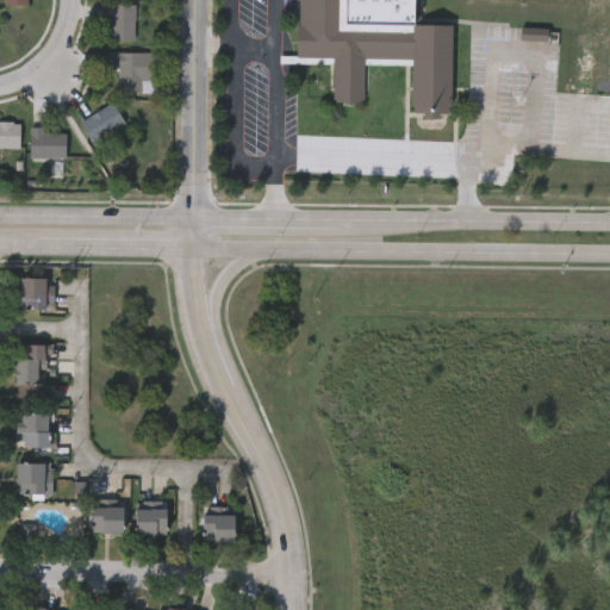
[(297,60),(297,0),(412,0),(412,26),(450,26),(449,118),(410,118),(411,66),(363,64),(362,104),(331,104),(332,60),(297,60)]
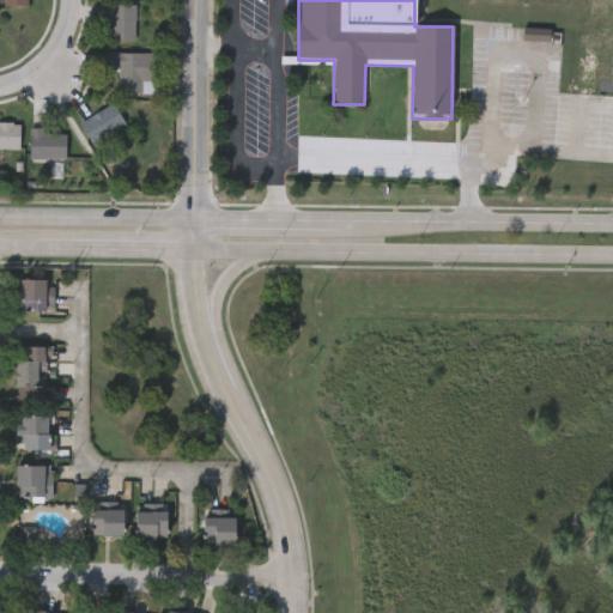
[(110,20),(104,20),(104,6),(135,6),(135,42),(110,42),(110,20)]
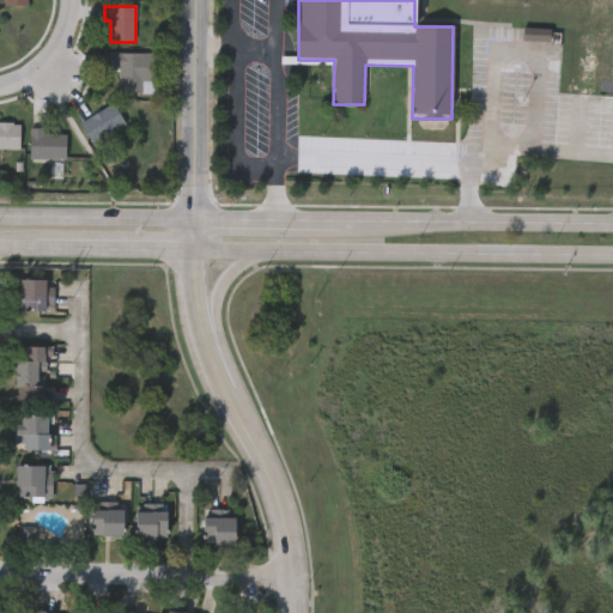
[(156,95),(119,95),(119,72),(108,72),(108,54),(156,54),(156,95)]
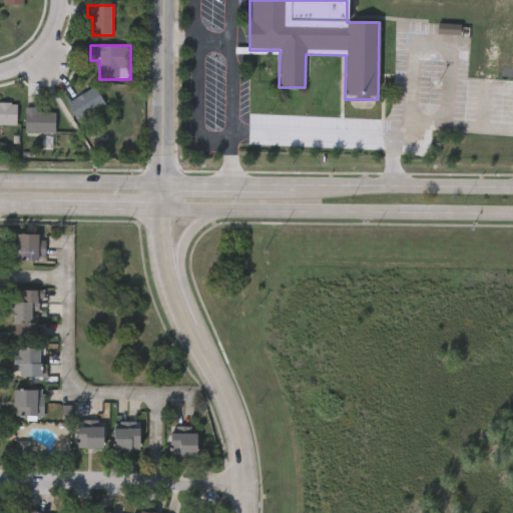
[(104,106),(76,120),(67,102),(95,88),(104,106)]
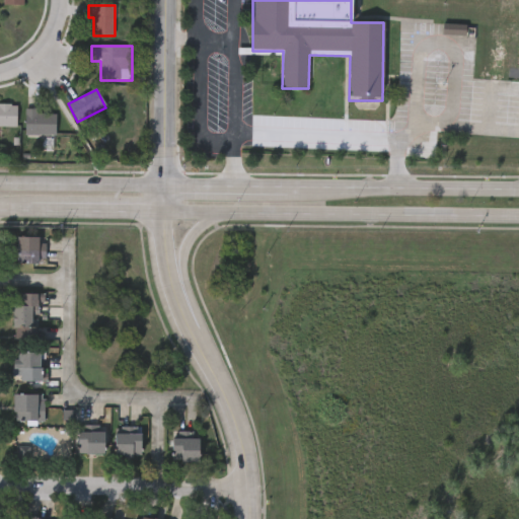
[(0,105),(16,105),(16,128),(0,127),(0,105)]
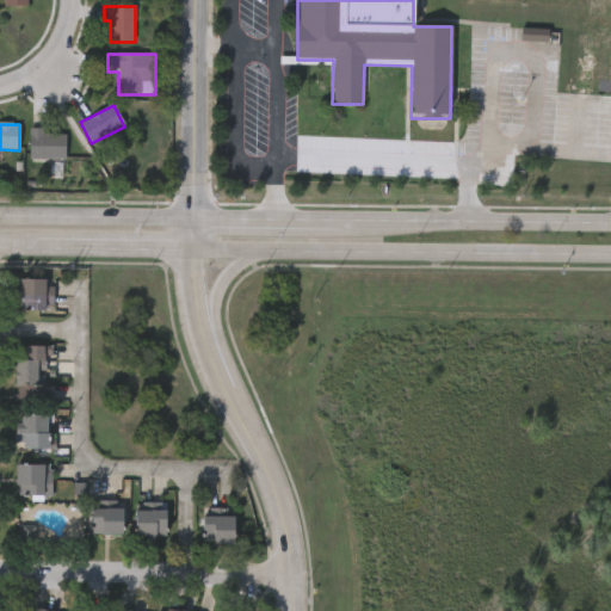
[(65,160),(30,160),(30,131),(65,131),(65,160)]
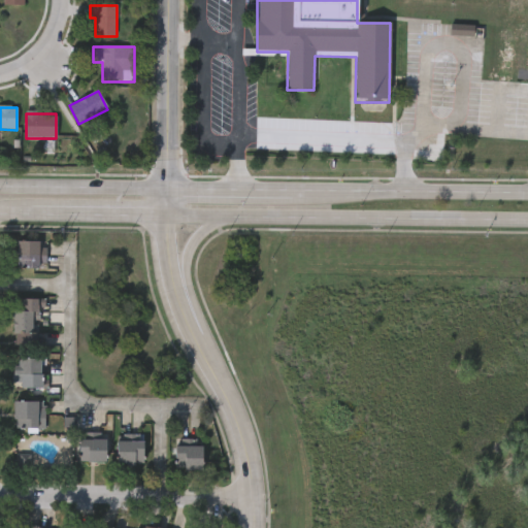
[(22,267),(22,260),(15,260),(15,240),(44,240),(44,267),(22,267)]
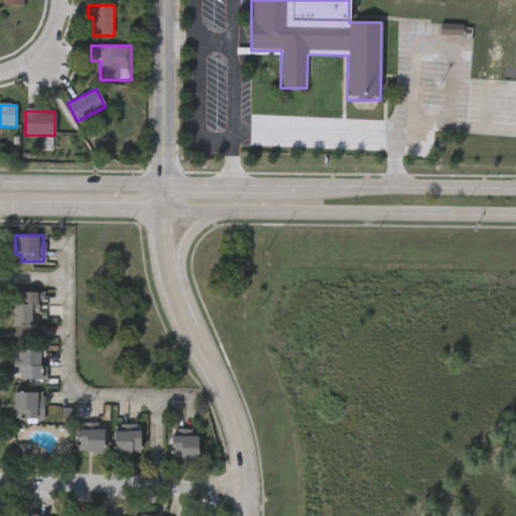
[(13,285),(39,285),(38,324),(12,323),(13,285)]
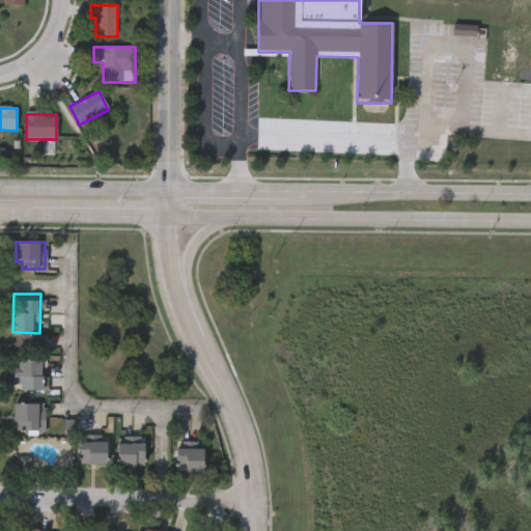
[(12,379),(12,360),(42,360),(42,390),(19,390),(19,379),(12,379)]
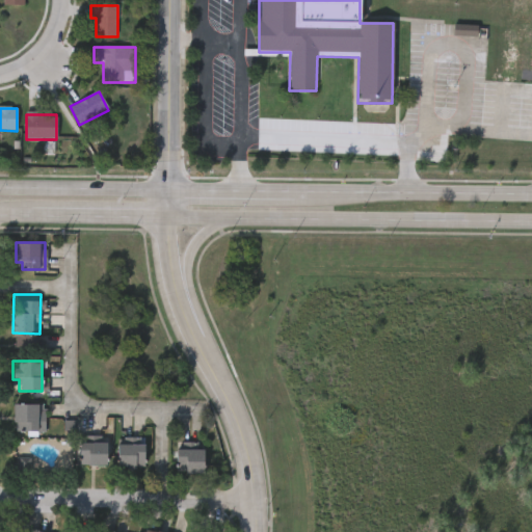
[(14,403),(45,403),(45,431),(14,431),(14,403)]
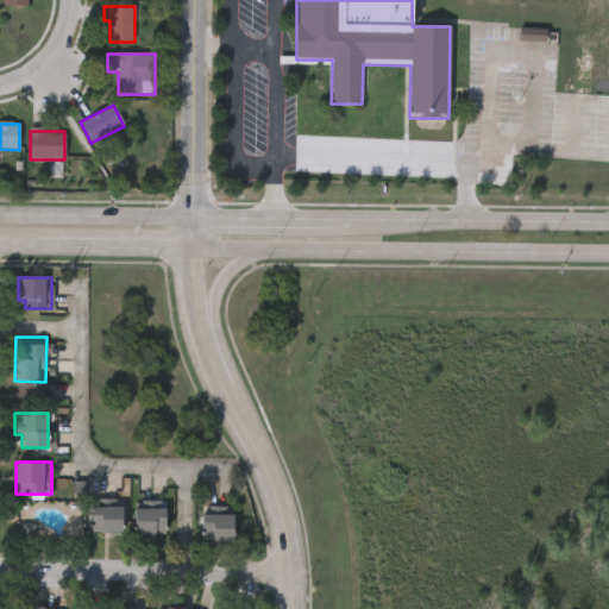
[(133,503),(164,503),(164,534),(133,534),(133,503)]
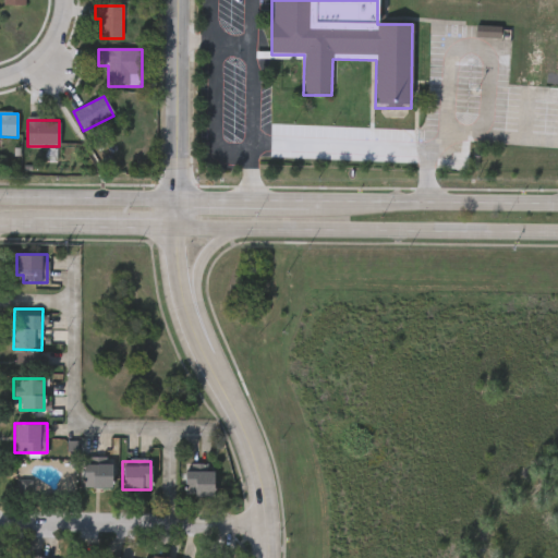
[(83,487),(83,463),(111,463),(111,487),(83,487)]
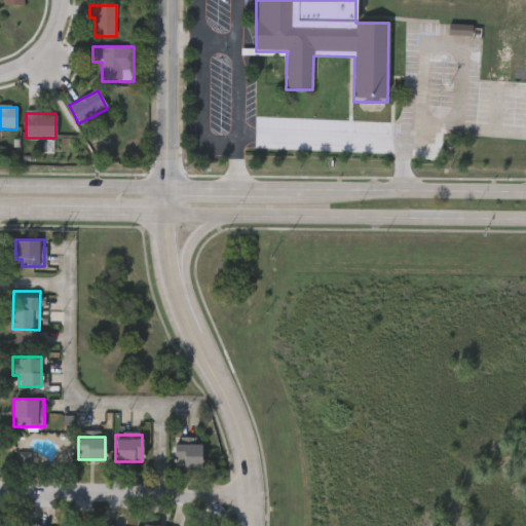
[(201,443),(201,467),(174,467),(174,443),(201,443)]
